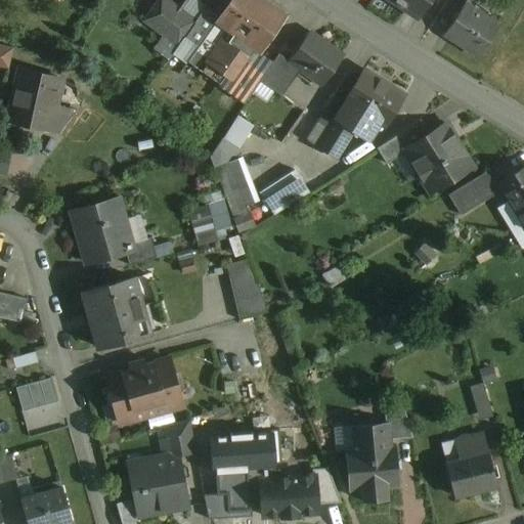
[(228,0),(217,16),(213,22),(251,47),(257,52),(282,15),(260,0),(228,0)]
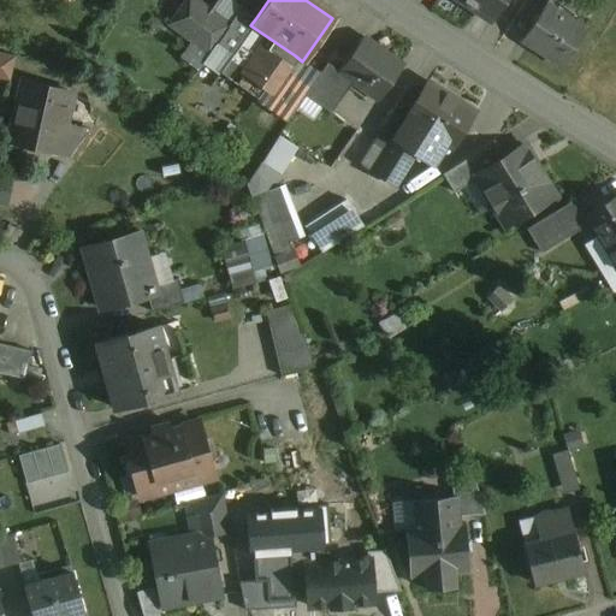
[(460,0),(490,19),(502,0),(460,0)]
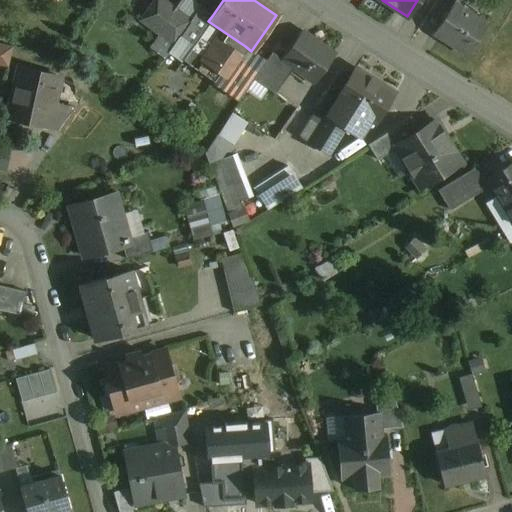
[(486,26),(453,4),(434,34),(466,56),(486,26)]
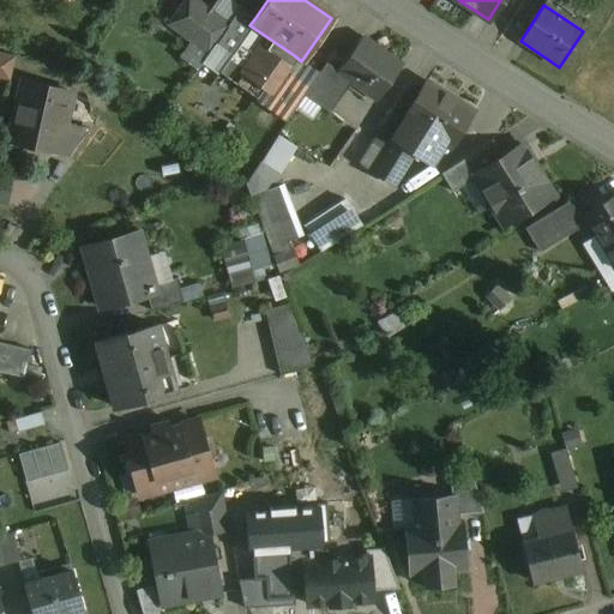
[(294,55),(250,25),(254,19),(239,10),(228,26),(214,46),(229,56),(217,73),(256,100),(264,88),(269,91),(283,72),(294,55)]
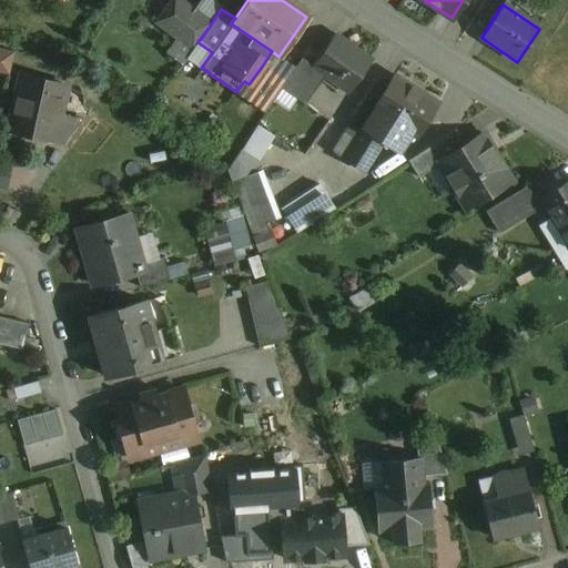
[(189,19),(176,10),(164,28),(176,38),(190,20),(189,19)]
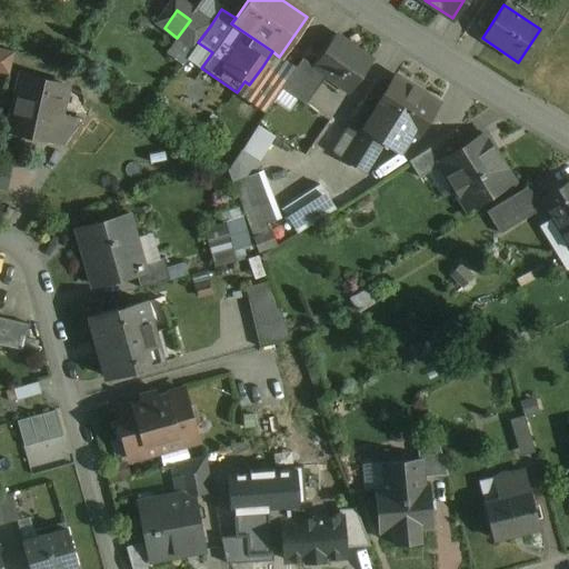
[(211,25),(195,12),(189,19),(190,20),(177,38),(192,49),(198,42),(211,25)]
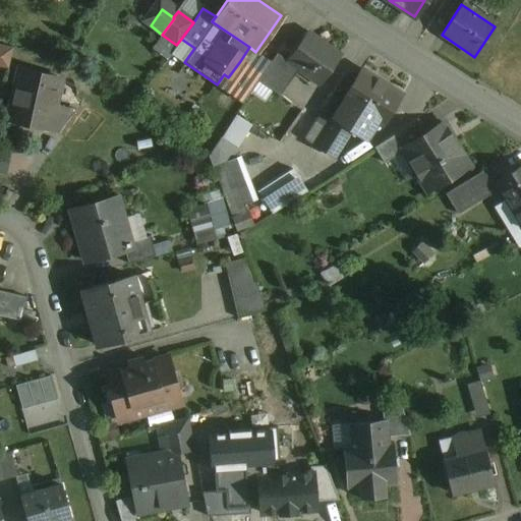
[(339,54),(305,32),(286,59),(284,61),(296,69),(317,84),(339,54)]
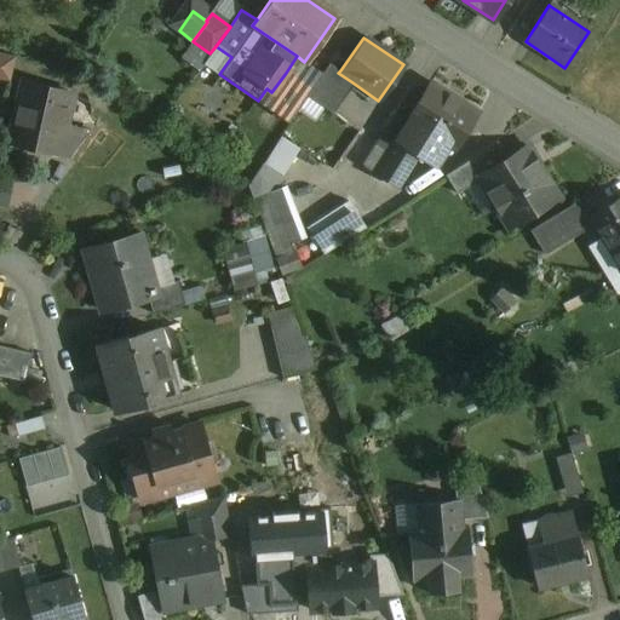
[(15,57),(0,53),(0,80),(9,82),(15,57)]
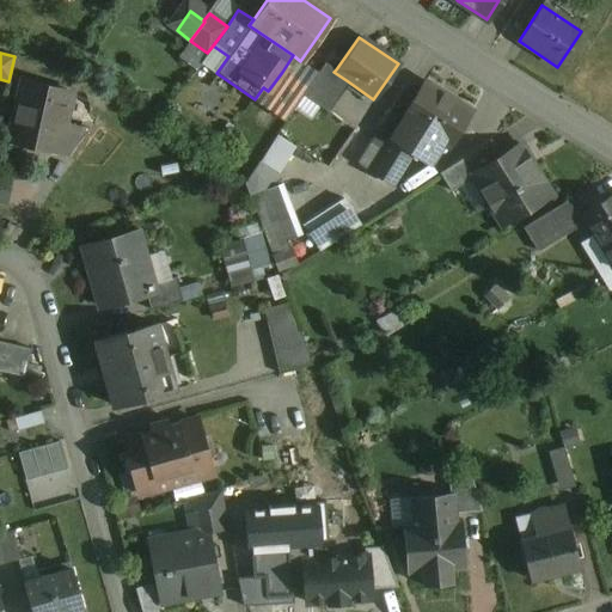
[(336,69),(325,62),(307,89),(303,96),(328,112),(348,81),(334,72),(336,69)]
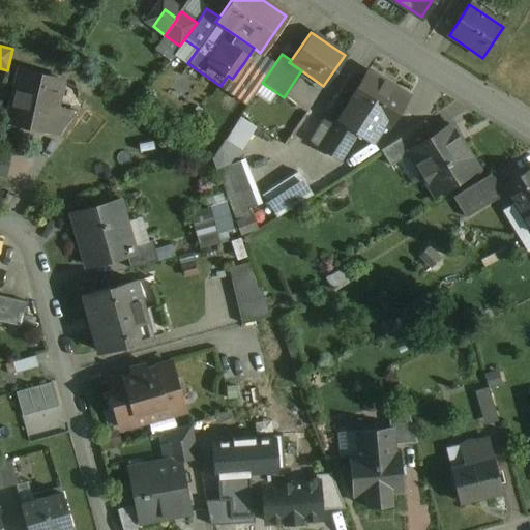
[(266,77),(244,62),(232,79),(228,76),(221,86),(247,104),(262,83),(266,77)]
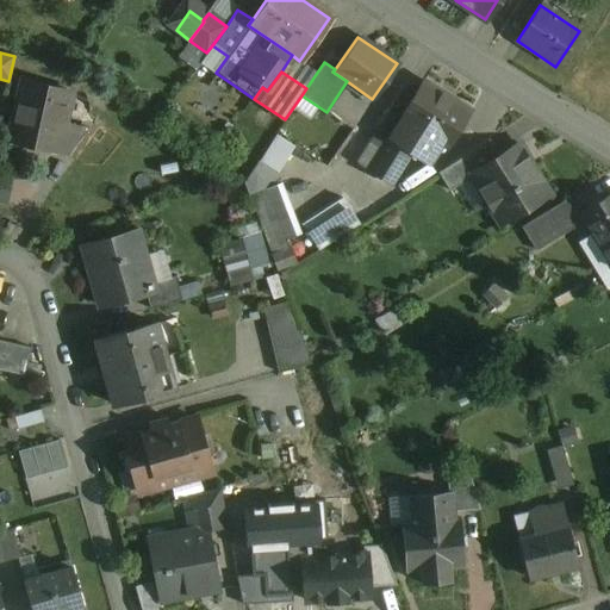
[(69,93),(23,82),(8,144),(31,150),(33,143),(56,148),(57,145),(62,125),(69,93)]
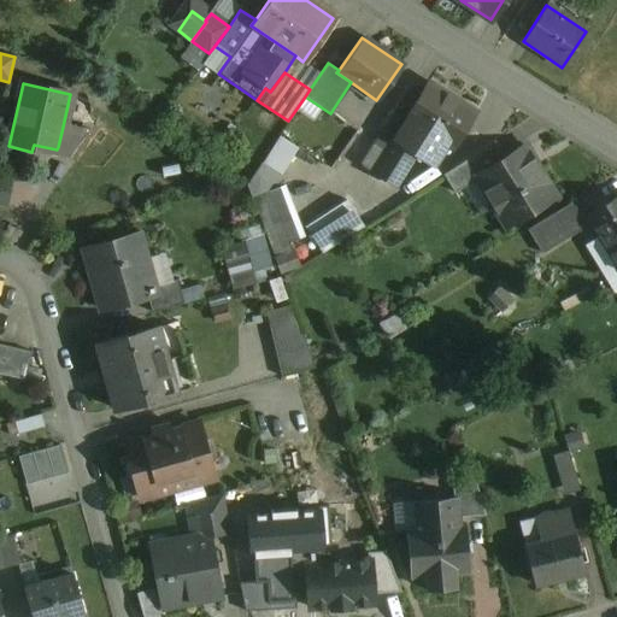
[(474,112),(428,83),(405,121),(428,134),(440,142),(451,148),(474,112)]
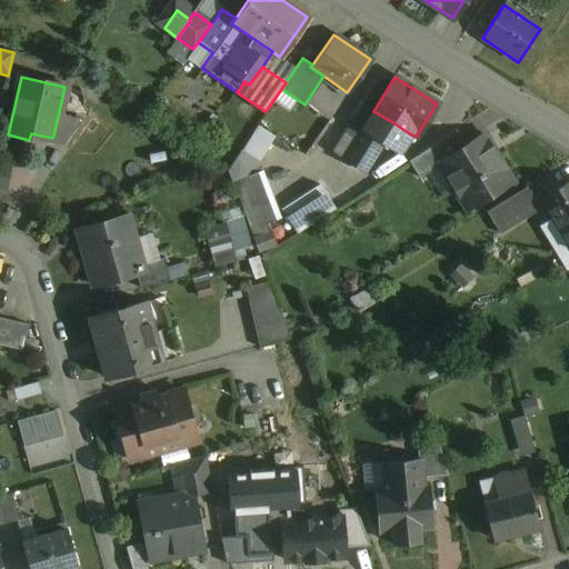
[(290,100),(262,141),(280,153),(308,112),(290,100)]
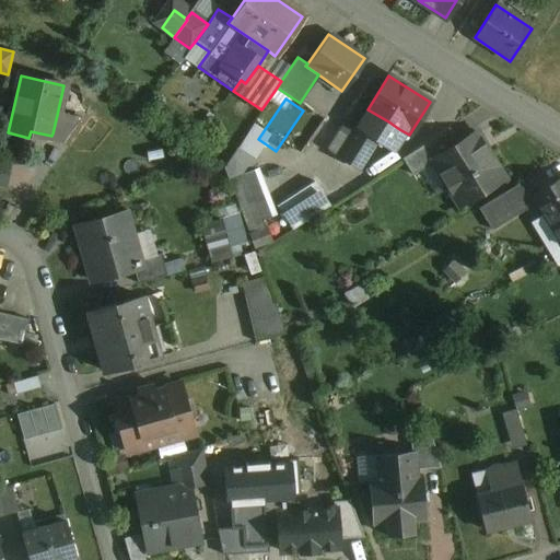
[(388,121),(368,109),(347,143),(366,156),(373,146),(388,121)]
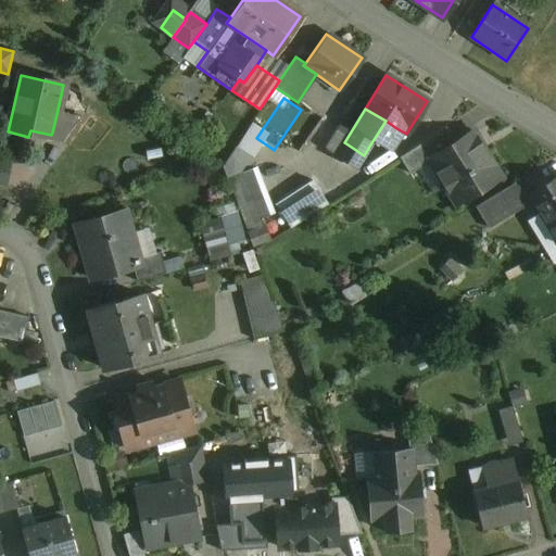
[(79,119),(57,114),(52,133),(63,141),(79,119)]
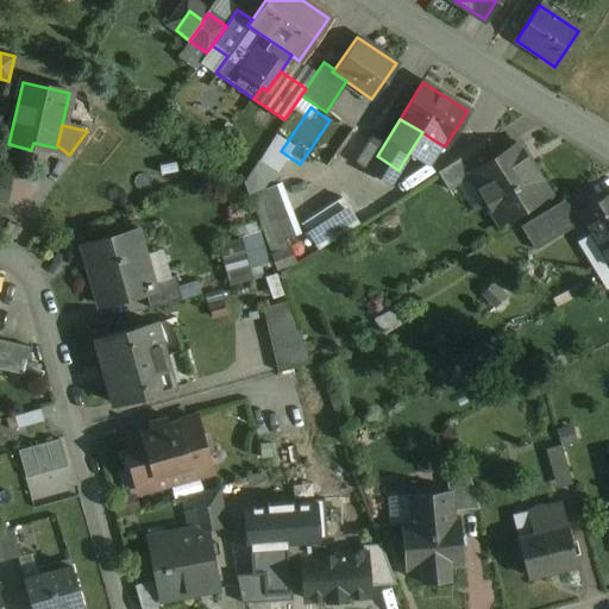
[(434,140),(422,132),(406,158),(414,157),(421,161),(434,140)]
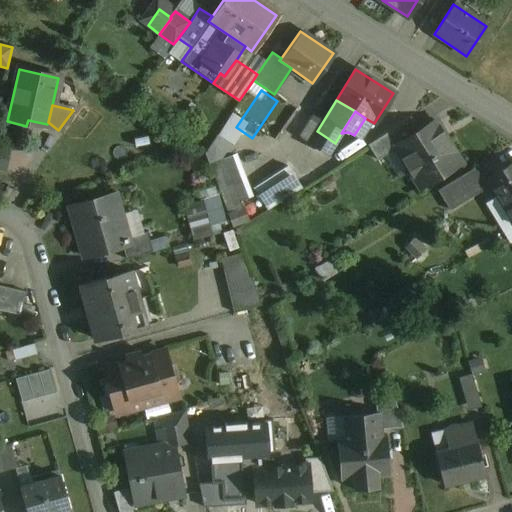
[(410,117),(368,144),(378,160),(396,148),(395,147),(419,131),(410,117)]
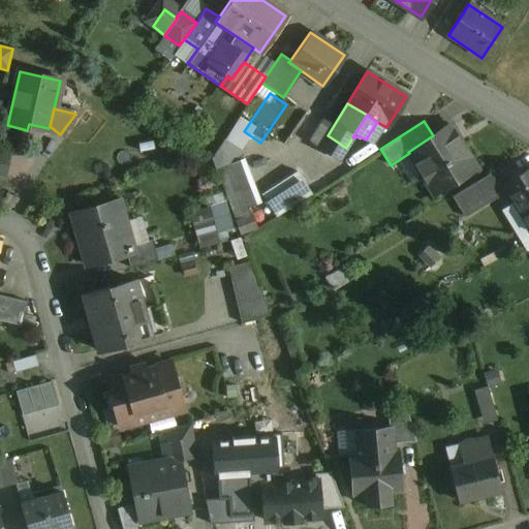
[(433,135),(408,152),(409,153),(434,193),(475,168),(449,126),(433,135)]
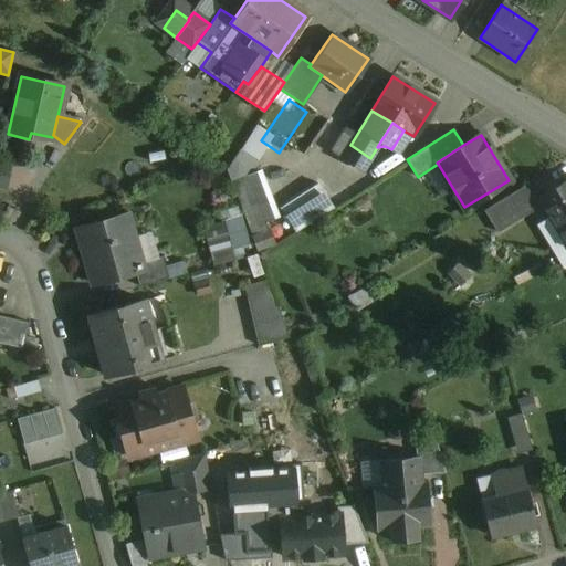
[(370,158),(350,145),(343,158),(363,170),(370,158)]
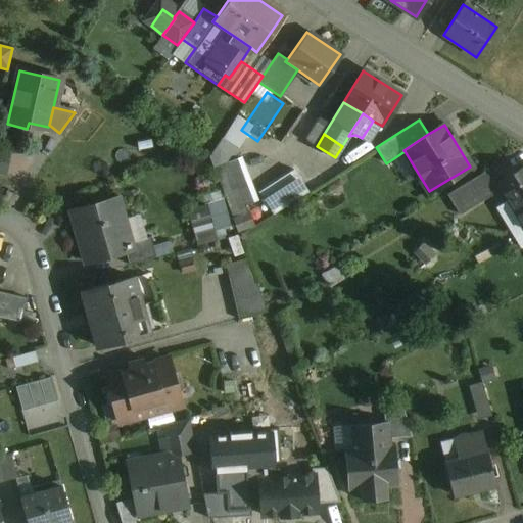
[(257,201),(239,158),(222,165),(239,209),(243,207),(257,201)]
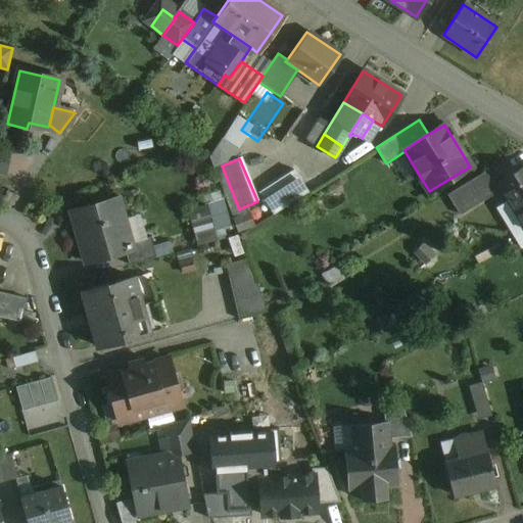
[(239,209),(222,165),(212,169),(232,219),(245,214),(243,207),(239,209)]
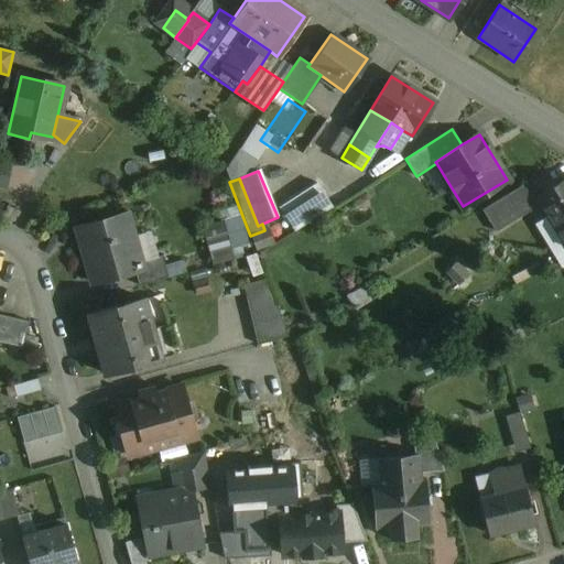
[(563,180),(534,198),(562,240),(563,238),(563,180)]
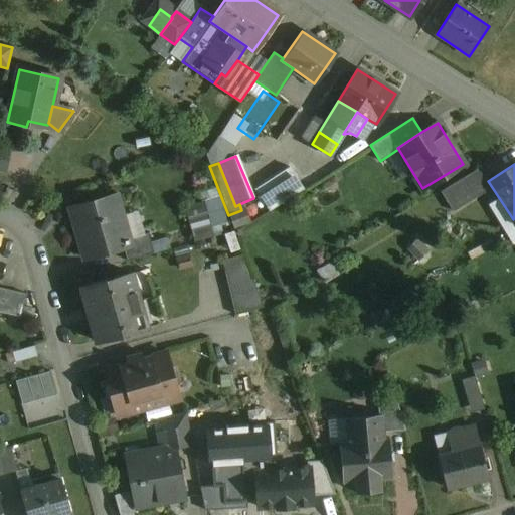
[(302,189),(288,169),(266,183),(280,204),(302,189)]
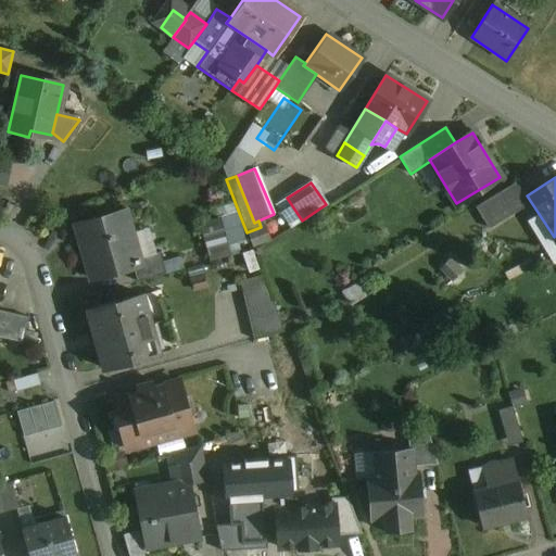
[(510,185),(475,207),(487,227),(498,219),(495,215),(520,200),(510,185)]
